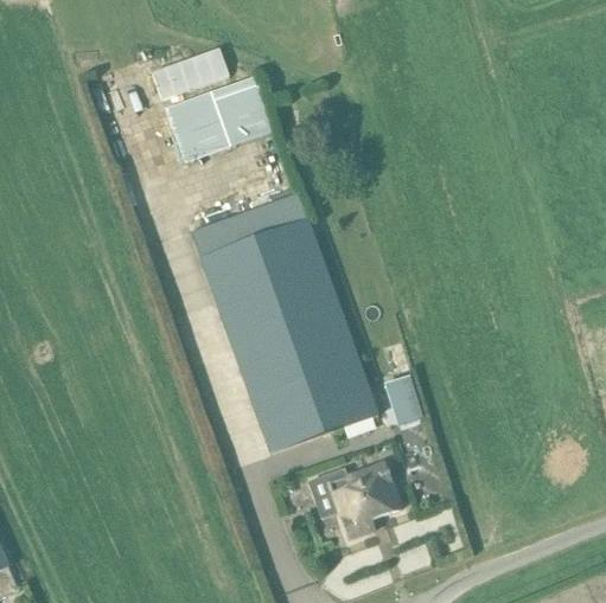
[(255,76),(164,109),(184,164),(274,130),(255,76)]
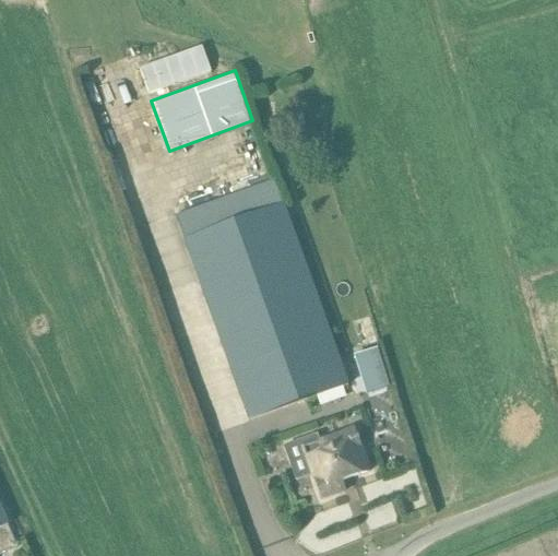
[(248,417),(346,382),(273,177),(175,213),(183,237),(248,417)]
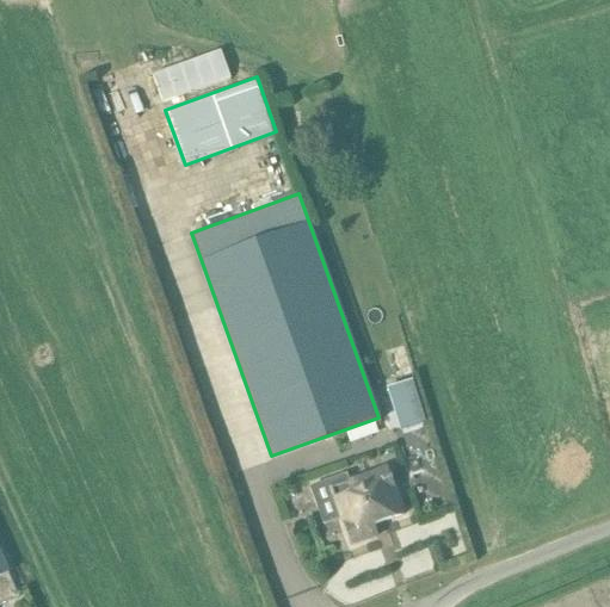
[(398,428),(424,421),(411,378),(386,386),(398,428)]
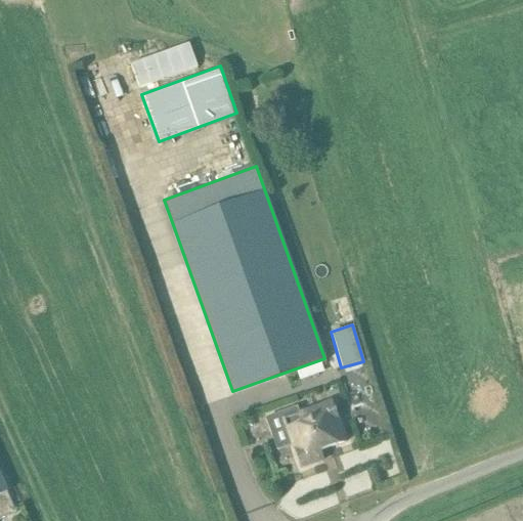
[(276,448),(292,443),(300,466),(322,458),(319,449),(346,440),(331,399),(299,411),(297,405),(265,417),(276,448)]
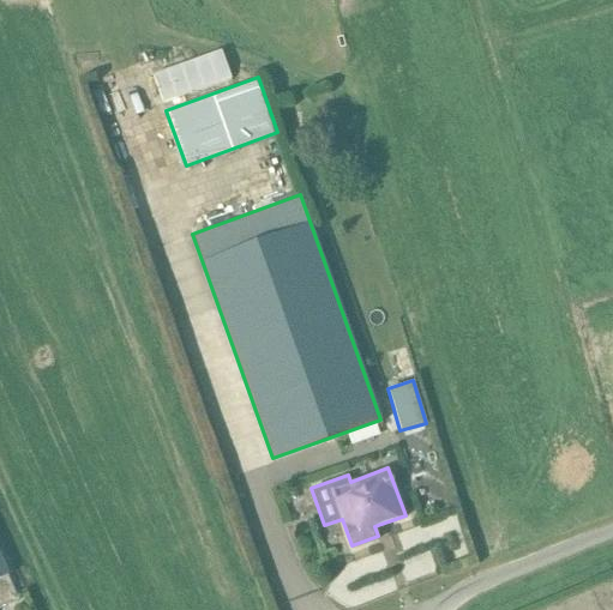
[(0,604),(18,596),(7,573),(0,556),(0,604)]
